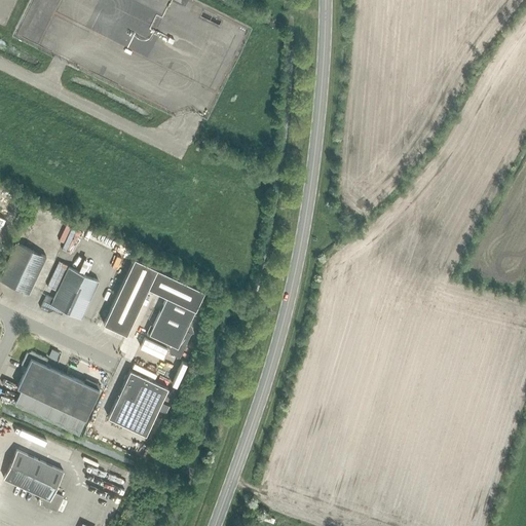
[(68,247),(76,250),(84,228),(75,225),(68,247)]
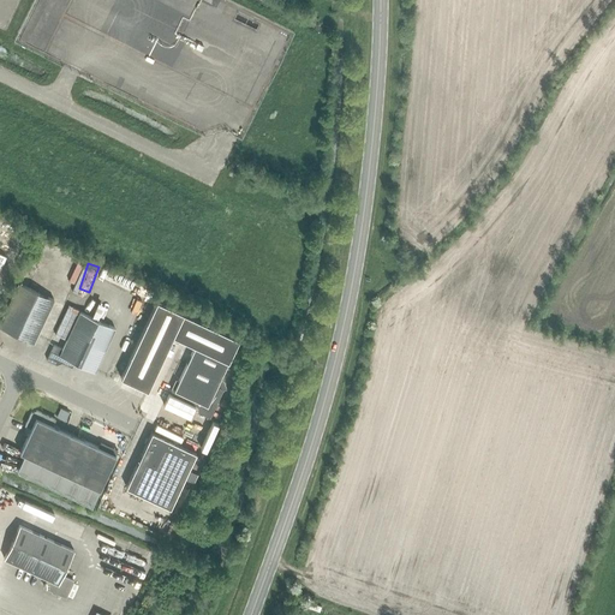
[(18,284),(0,322),(0,327),(33,344),(53,299),(18,284)]
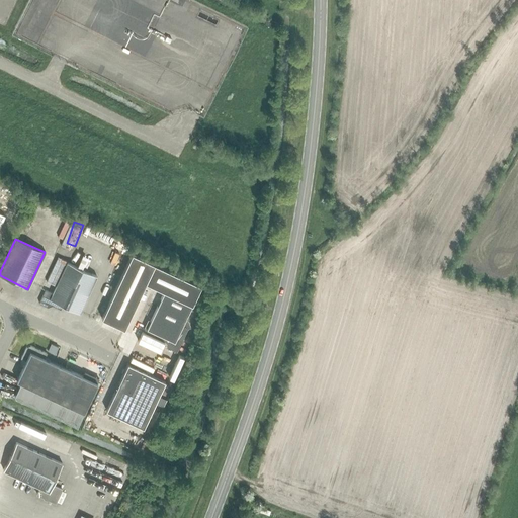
[(188,321),(185,320),(201,286),(133,254),(102,319),(124,329),(146,283),(164,291),(147,329),(167,339),(166,341),(168,348),(177,352),(188,329),(190,328),(188,321)]
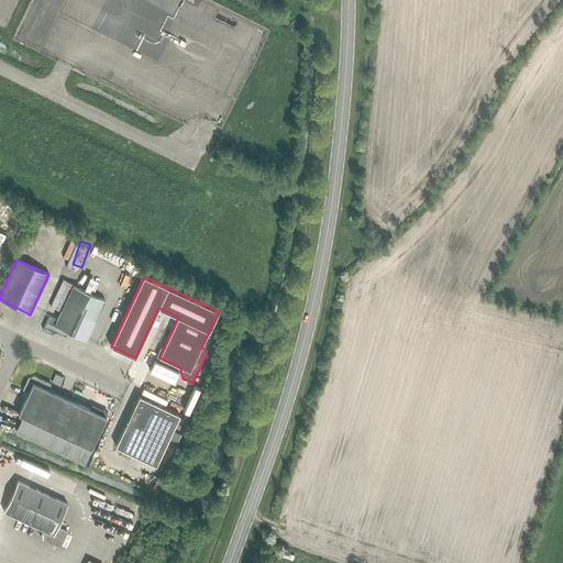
[(57,319),(50,316),(43,330),(52,334),(57,332),(66,337),(68,332),(87,341),(106,300),(74,285),(57,319)]
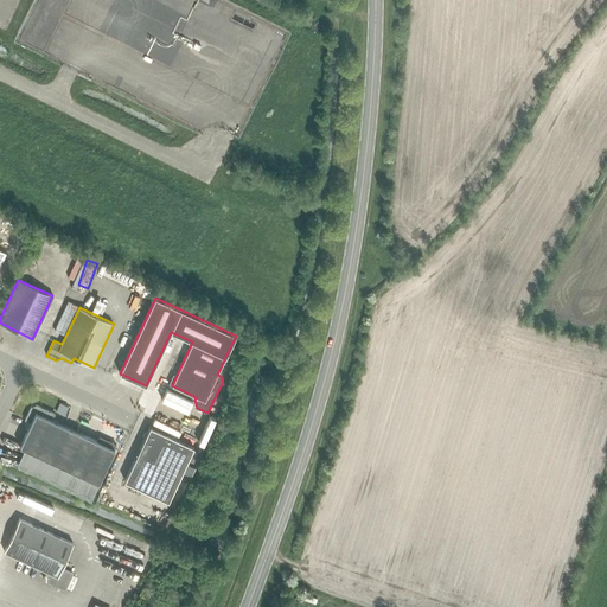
[(61,403),(56,413),(64,416),(69,407),(61,403)]
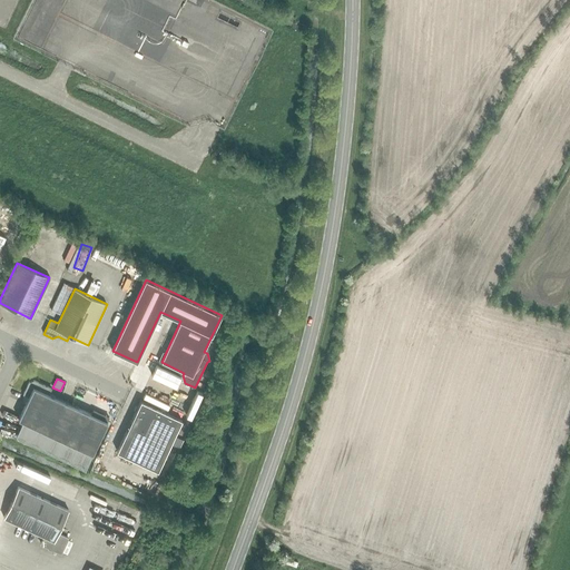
[(51,389),(35,381),(29,383),(23,394),(29,397),(19,420),(22,421),(16,436),(85,469),(92,454),(107,422),(49,394),(51,389)]
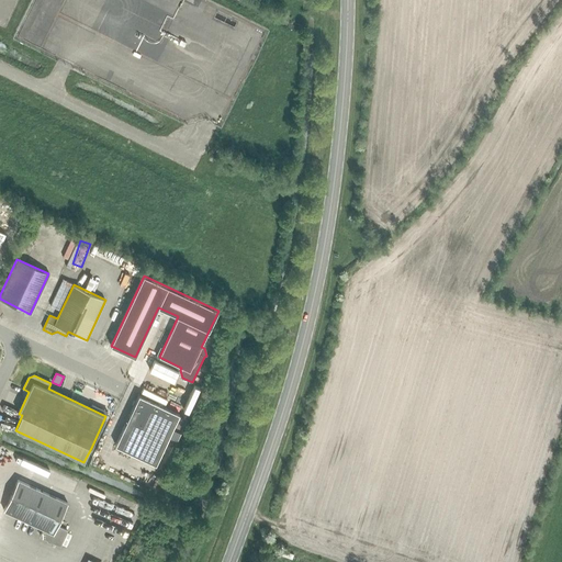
[(115,446),(156,464),(179,414),(139,395),(136,401),(134,401),(132,405),(134,406),(115,446)]
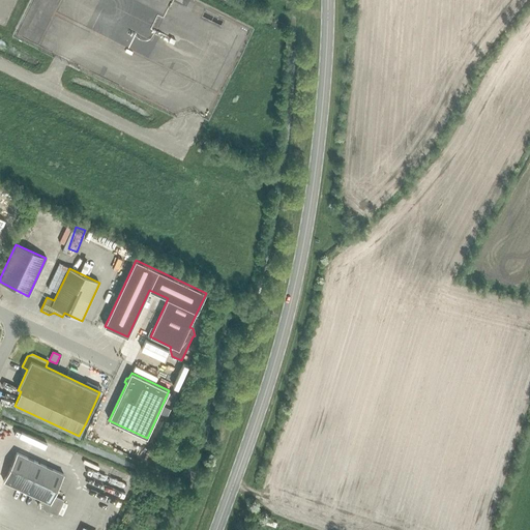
[(64,475),(17,453),(4,481),(41,499),(38,506),(57,514),(63,501),(54,496),(64,475)]
